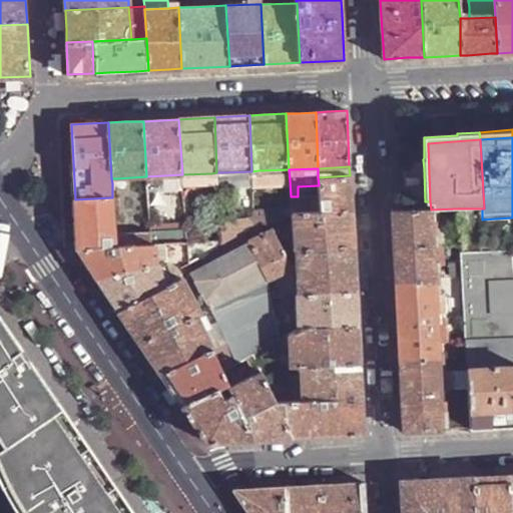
[(289,169),(259,170),(259,175),(252,176),(252,182),(290,180),(289,169)]
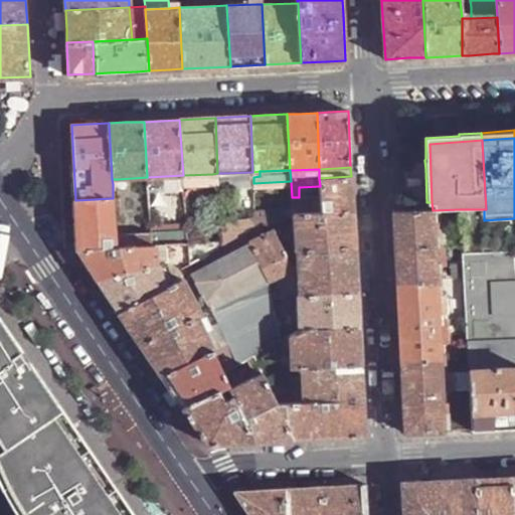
[(252,172),(223,173),(223,178),(217,179),(218,189),(253,186),(253,183),(253,177),(252,172)]
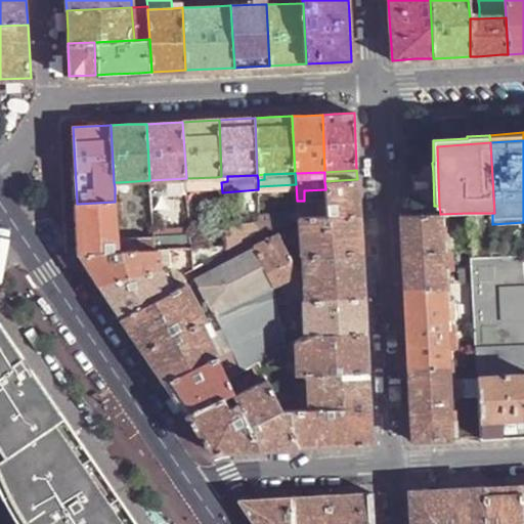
[(216,177),(186,178),(186,190),(186,193),(222,192),(221,182),(217,182),(216,177)]
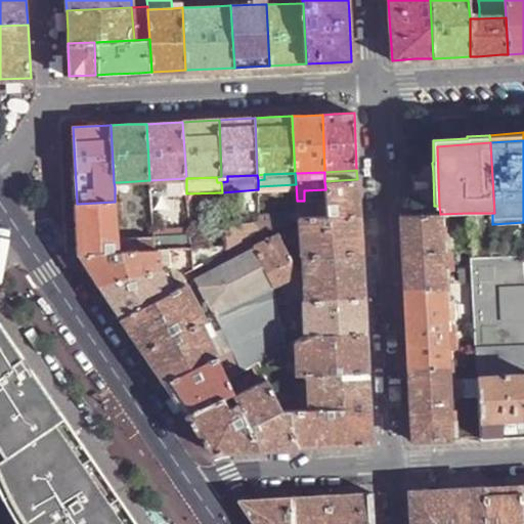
[(186,178),(149,180),(150,192),(186,190),(186,178)]
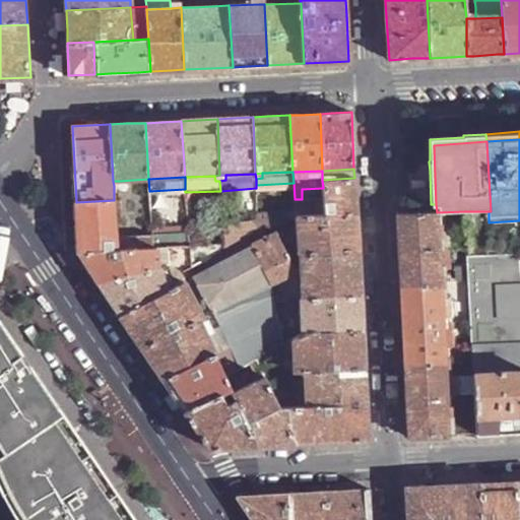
[(354,178),(322,180),(323,188),(323,206),(324,215),(355,214),(354,191),(354,178)]
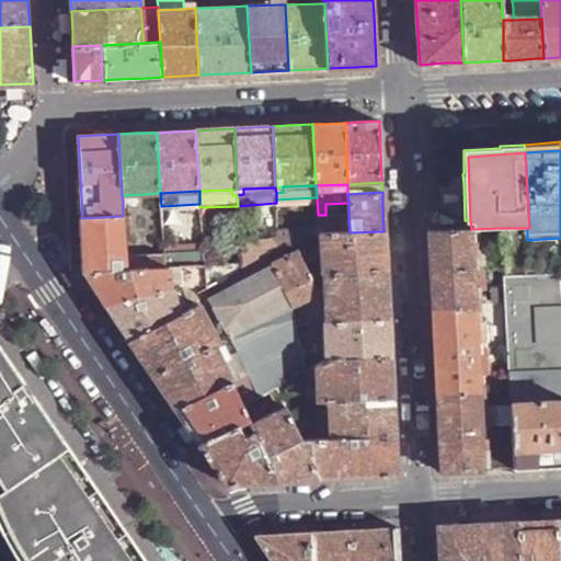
[(123,216),(82,218),(84,273),(126,270),(125,254),(123,216)]
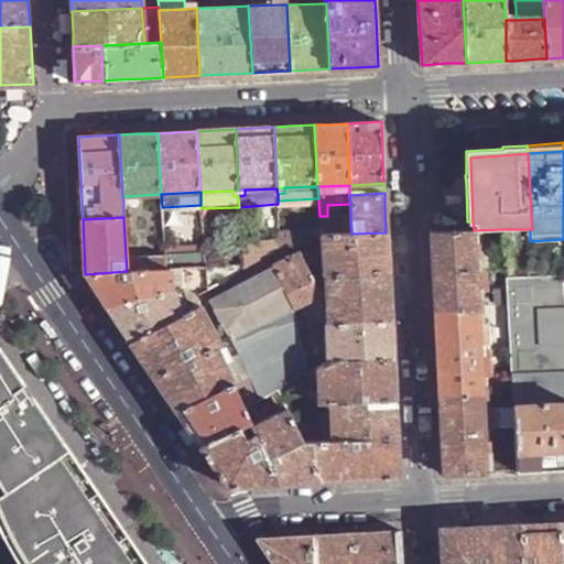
[(350,224),(321,226),(321,230),(321,236),(351,234),(350,224)]
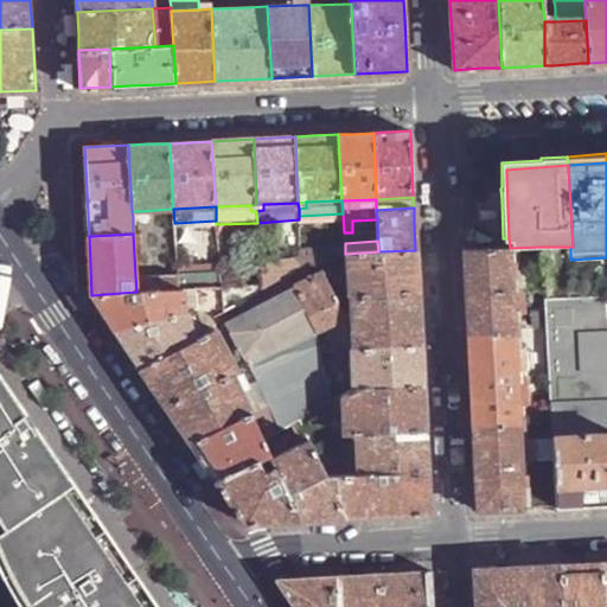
[(556,247),(542,247),(544,300),(606,296),(606,257),(570,260),(557,260),(556,247)]
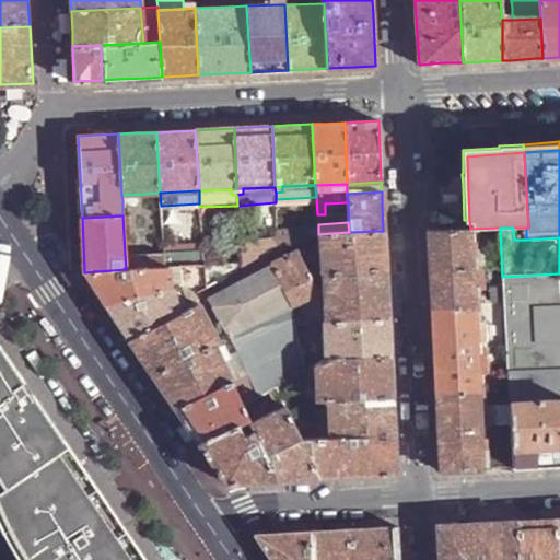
[(526,228),(513,228),(514,240),(526,240),(526,228)]
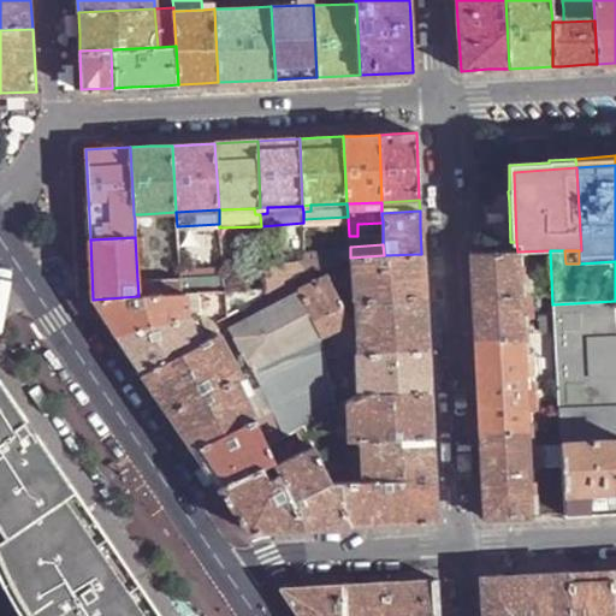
[(350,252),(304,253),(306,264),(306,273),(317,270),(350,258),(350,252)]
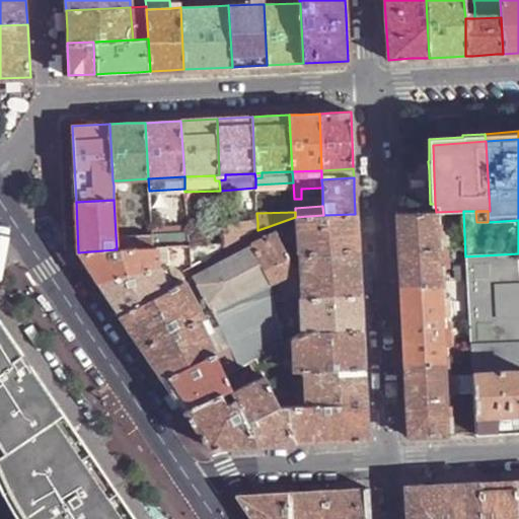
[(435,212),(396,214),(397,249),(399,287),(438,285),(437,263),(441,262),(440,235),(436,235),(435,212)]
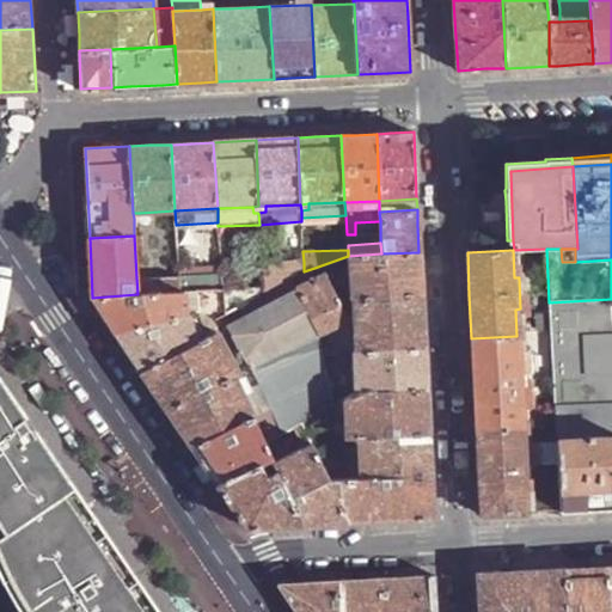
[(381,254),(348,256),(352,299),(354,299),(422,293),(420,269),(418,252),(381,254)]
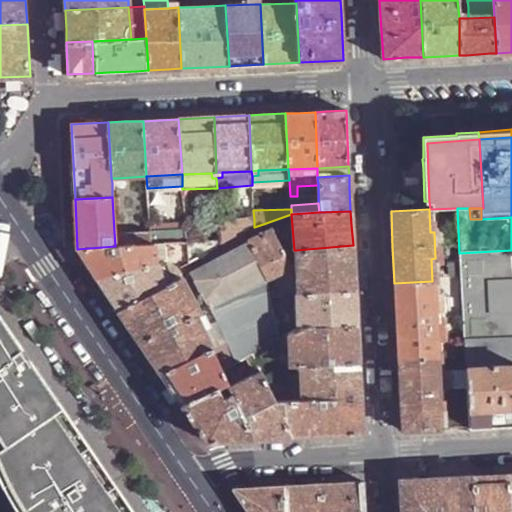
[(254,219),(219,222),(220,240),(220,245),(243,233),(254,227),(254,219)]
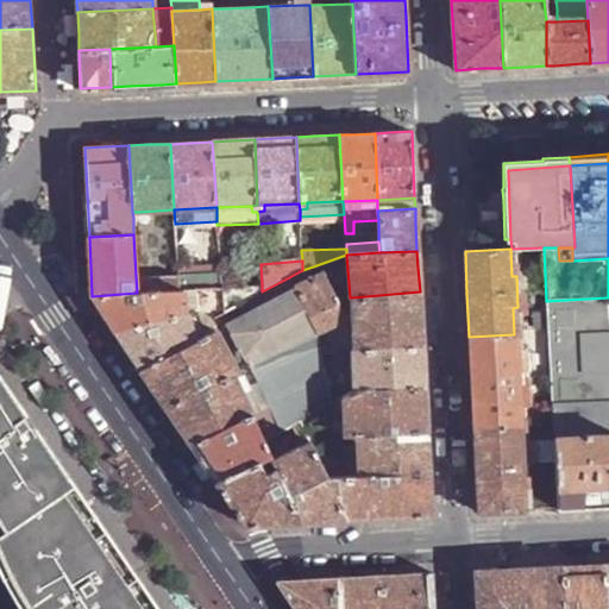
[(318,275),(313,267),(302,270),(289,277),(295,288),(318,275)]
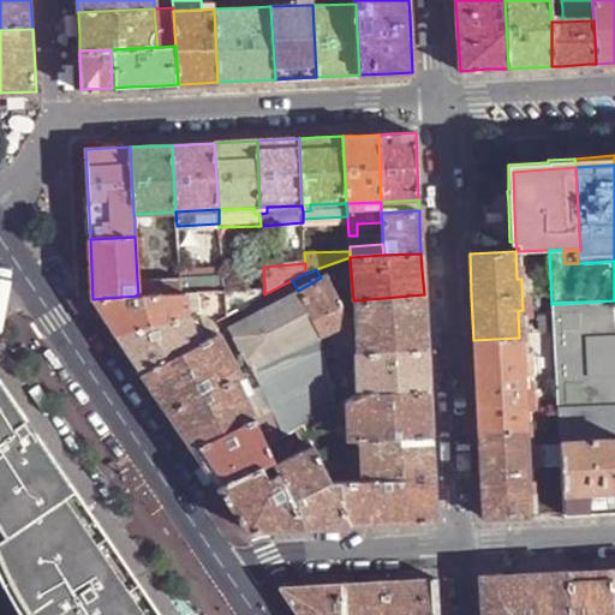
[(222,275),(179,276),(180,293),(193,292),(224,291),(222,275)]
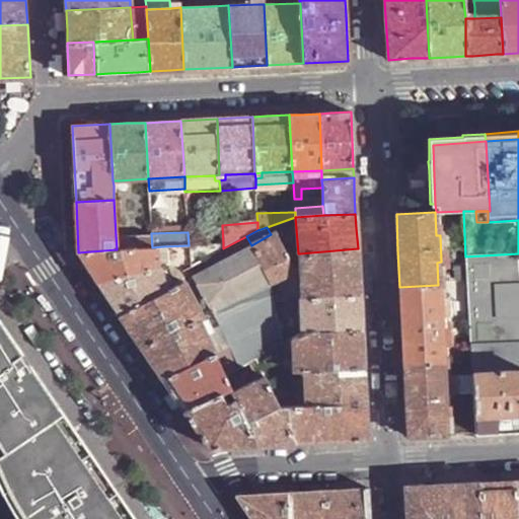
[(271,234),(251,245),(271,283),(271,284),(296,272),(288,255),(277,232),(271,234)]
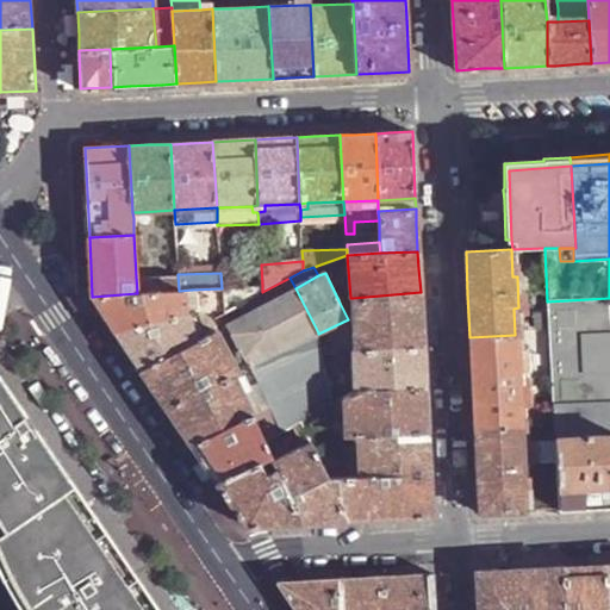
[(178,274),(136,277),(137,293),(179,291),(178,274)]
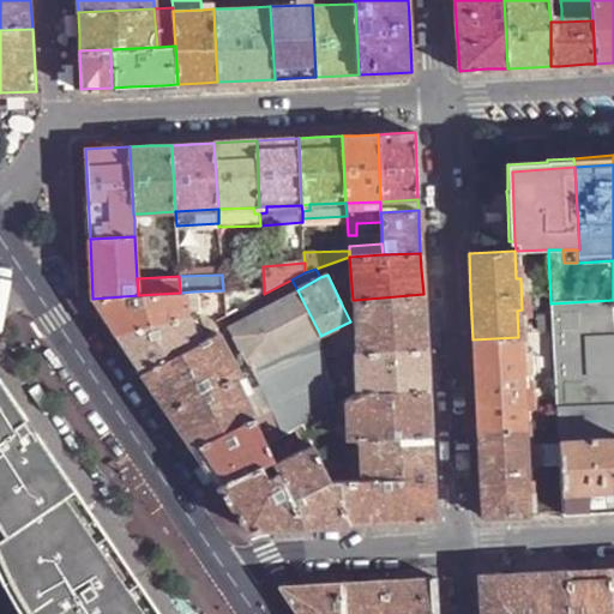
[(206,324),(212,336),(218,333),(229,327),(298,290),(292,280),(264,294),(224,314),(206,324)]
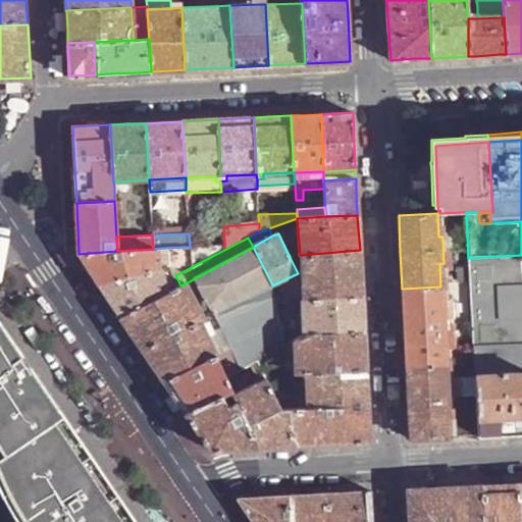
[(224,245),(190,250),(191,267),(224,250),(224,245)]
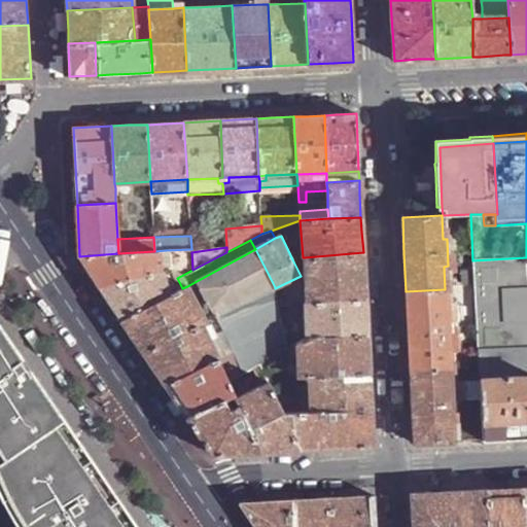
[(191,249),(166,250),(169,268),(192,270),(191,252),(191,249)]
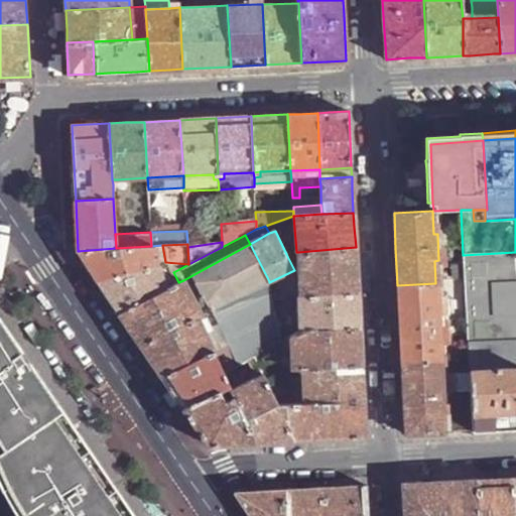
[(250,244),(192,275),(212,310),(224,304),(269,281),(250,244)]
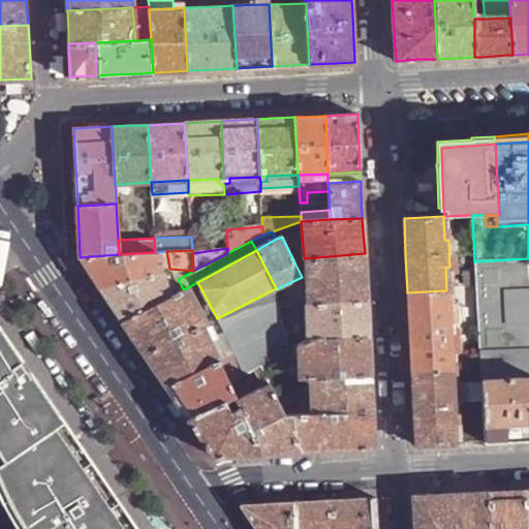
[(166,251),(155,252),(161,274),(169,269),(166,251)]
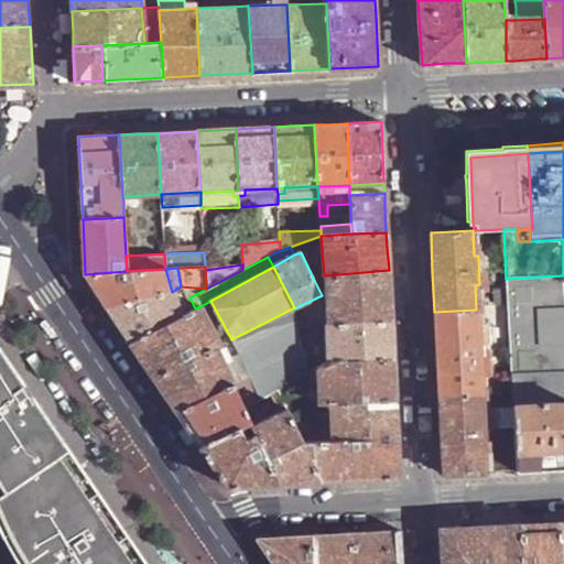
[(106,307),(172,292),(165,269),(127,271),(85,274),(106,307)]
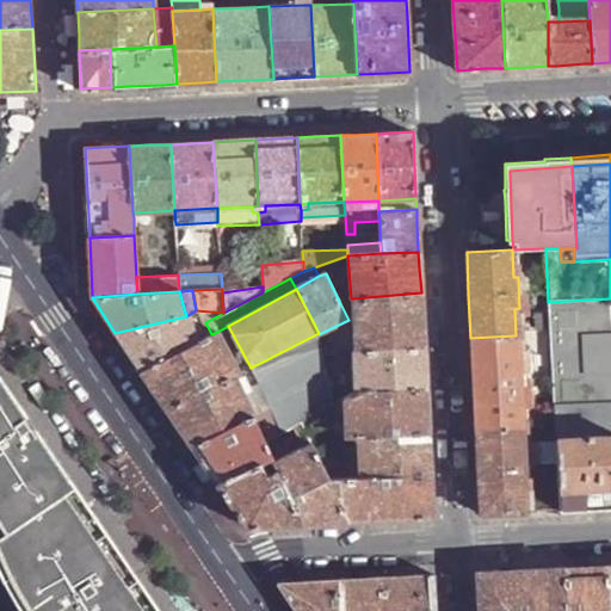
[(421,292),(353,298),(353,319),(355,353),(424,349),(423,326),(421,301),(421,292)]
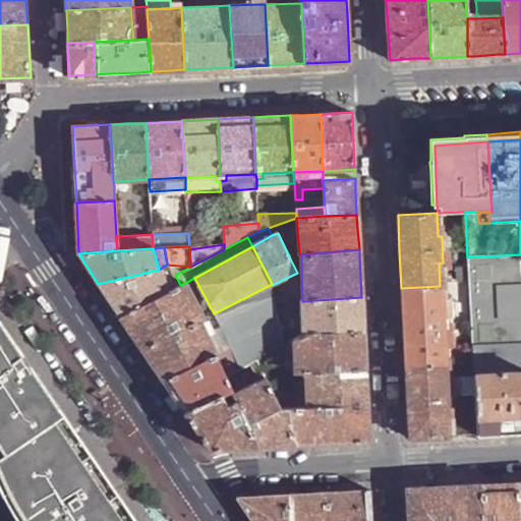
[(520,254),(467,257),(468,284),(473,374),(520,372),(520,254)]
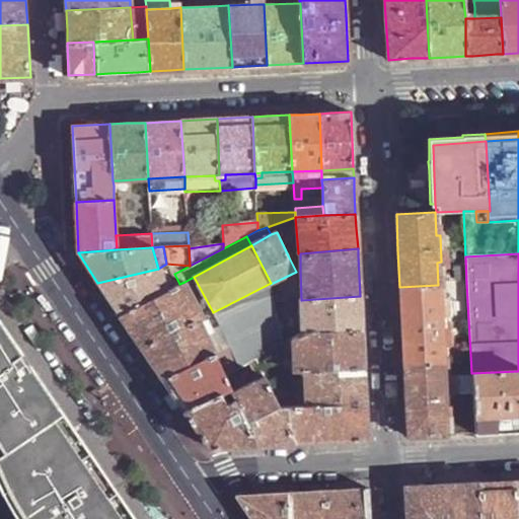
[(168,291),(179,284),(174,274),(190,266),(166,264),(158,269),(168,291)]
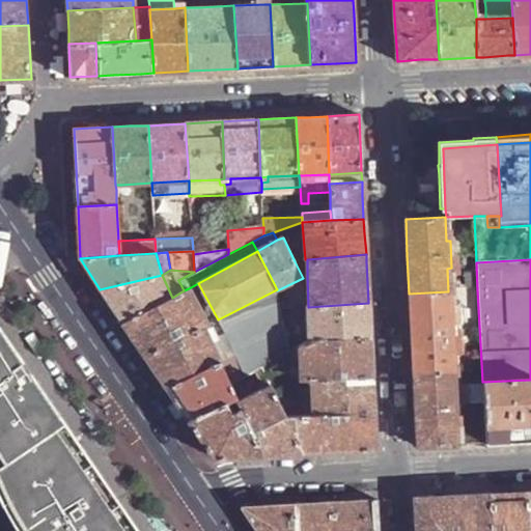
[(162,275),(100,289),(112,307),(122,324),(172,298),(162,275)]
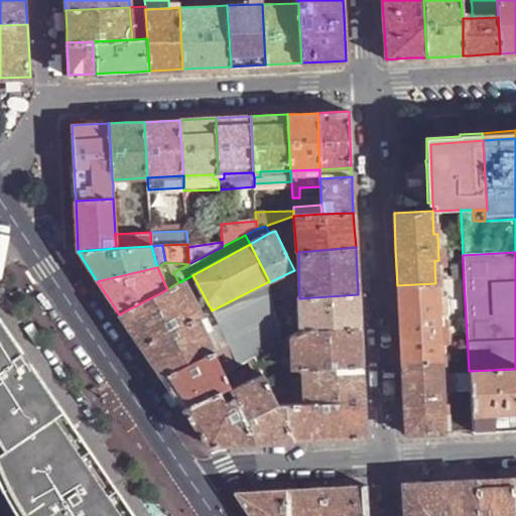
[(294,270),(269,282),(272,297),(273,300),(296,298),(299,298),(298,269),(294,270)]
